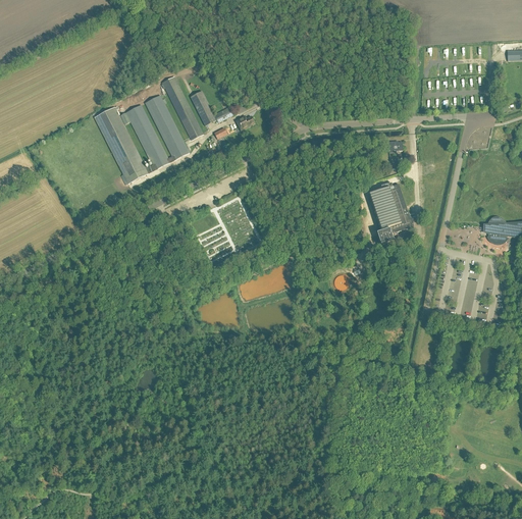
[(521,48),(508,49),(508,59),(521,58),(521,48)]
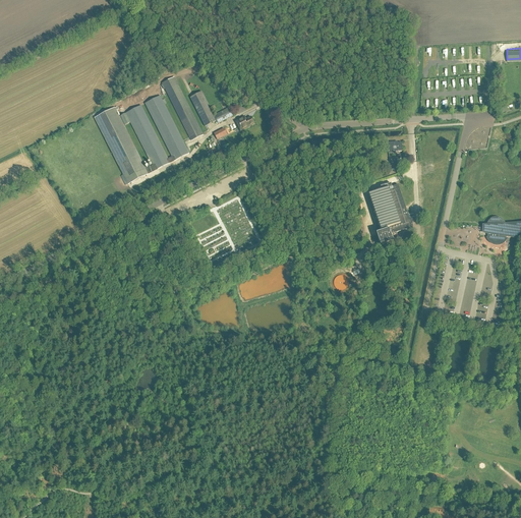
[(174,75),(163,81),(191,138),(204,132),(174,75)]
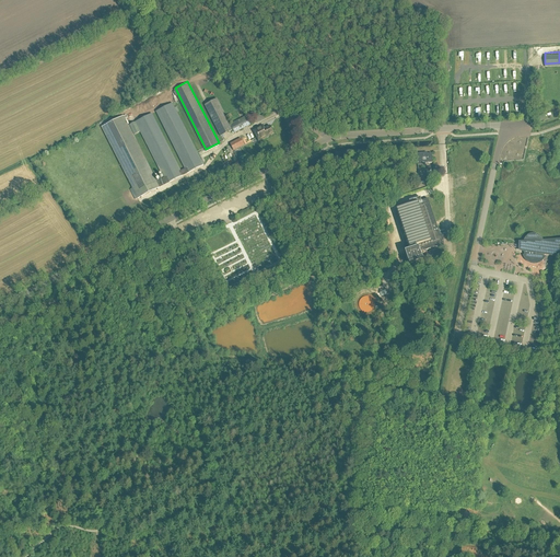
[(237,128),(233,119),(230,122),(217,96),(205,102),(221,134),(233,127),(234,130),(237,128)]
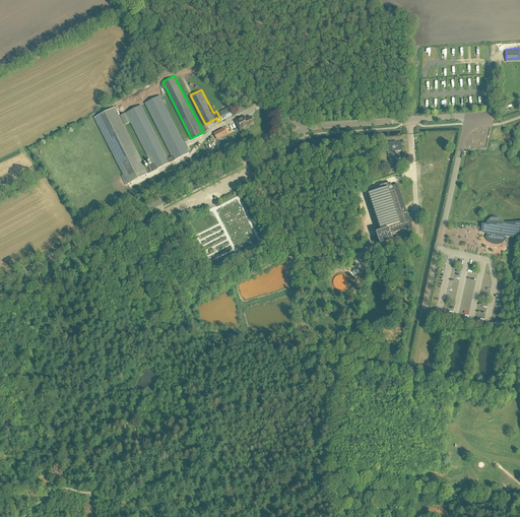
[(168,156),(141,104),(120,114),(124,123),(131,120),(152,163),(145,166),(116,108),(119,107),(117,104),(115,106),(94,116),(123,172),(121,174),(125,183),(127,182),(128,182),(148,172),(155,168),(189,150),(159,93),(145,102),(172,154),(168,156)]
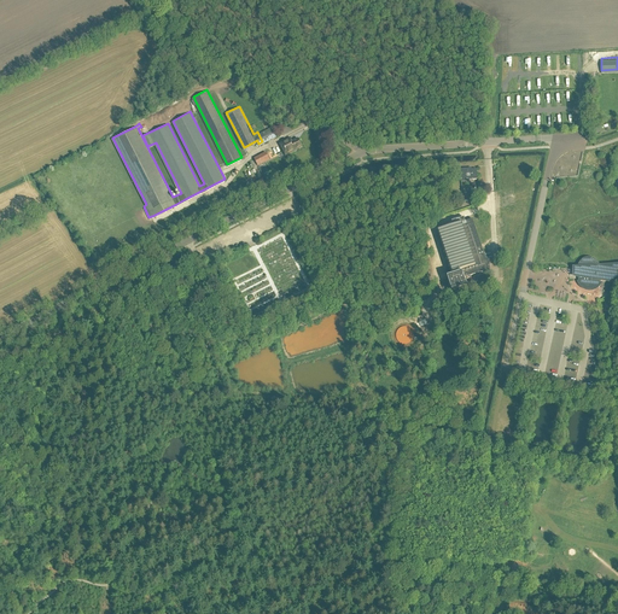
[(270,126),(257,132),(262,141),(275,134),(270,126)]
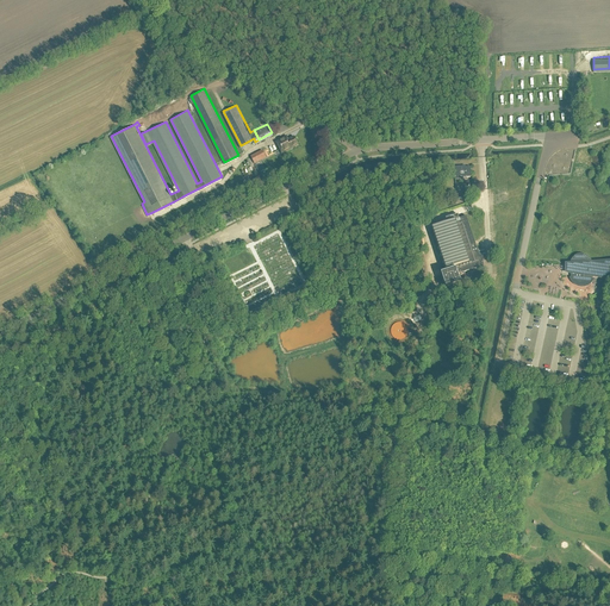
[(286,133),(275,139),(281,151),(293,145),(293,144),(298,142),(293,133),(288,137),(286,133)]
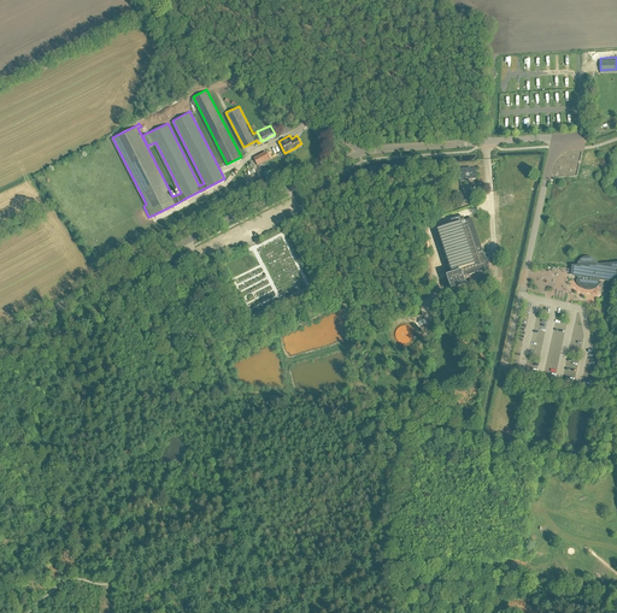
[(265,149),(253,155),(257,163),(269,157),(265,149)]
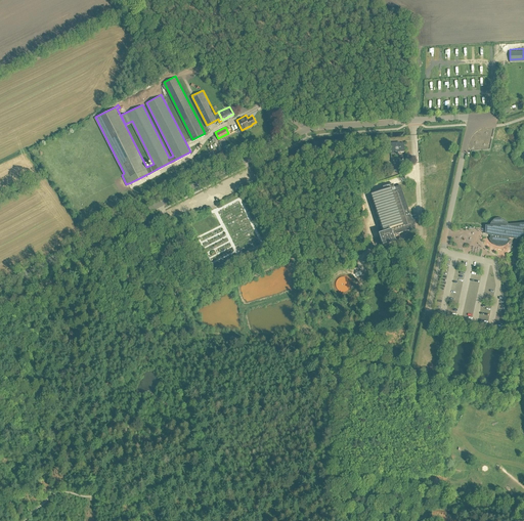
[(404,149),(403,141),(399,141),(399,140),(390,141),(390,152),(398,152),(398,150),(404,149)]
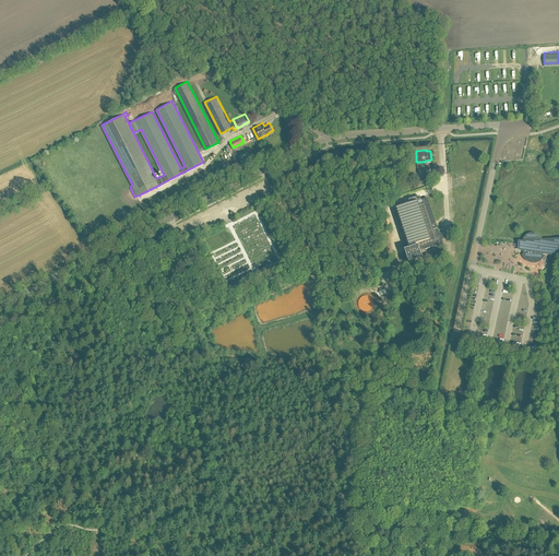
[(408,198),(409,201),(395,206),(405,235),(408,246),(404,248),(408,261),(421,257),(420,252),(419,249),(435,244),(442,243),(442,232),(439,233),(436,223),(427,196),(420,198),(419,194),(408,198)]
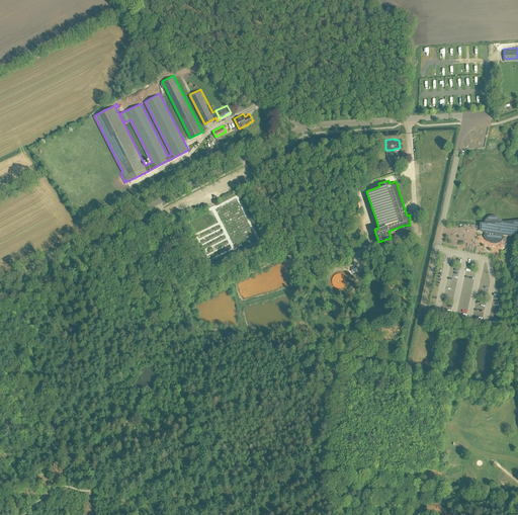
[(485,220),(484,222),(481,222),(481,225),(479,225),(479,227),(481,227),(481,229),(485,230),(485,232),(485,233),(486,236),(487,237),(489,239),(491,240),(494,240),(496,240),(498,240),(500,238),(502,237),(503,235),(503,234),(504,233),(517,234),(517,220),(503,221),(502,219),(500,217),(498,215),(495,213),(493,213),(490,215),(488,216),(486,218),(485,220)]
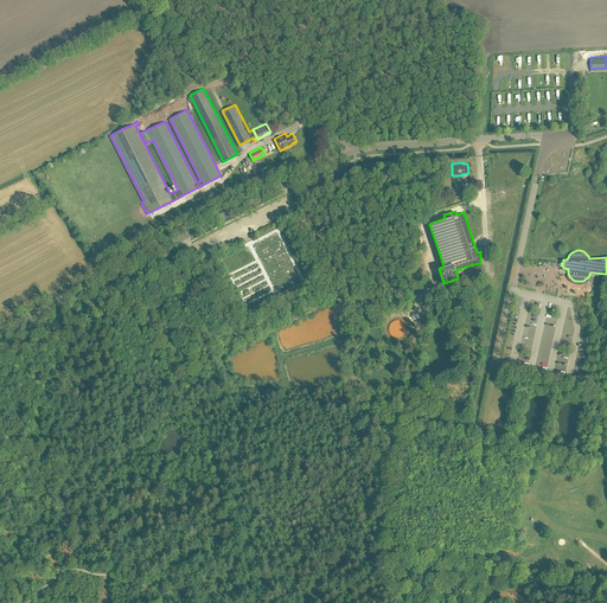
[(438,319),(445,321),(447,313),(439,312),(438,319)]
